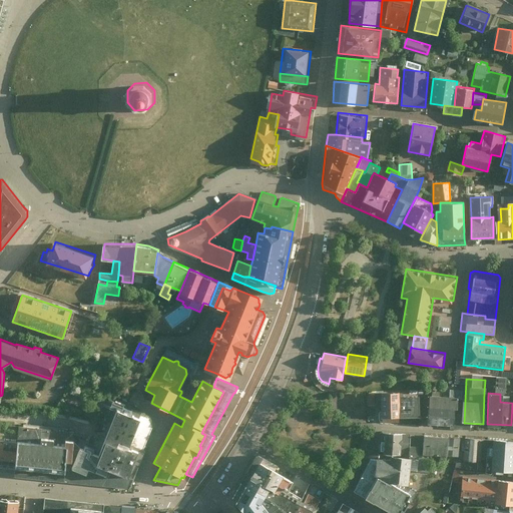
[(367,394),(367,405),(375,405),(375,394),(367,394)]
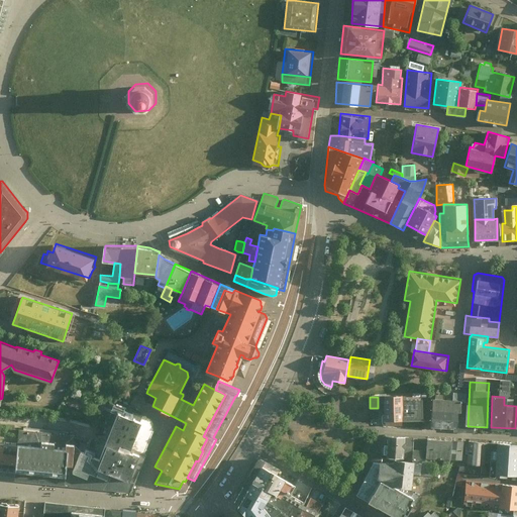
[(385,411),(385,425),(402,424),(402,419),(422,419),(421,400),(406,400),(406,397),(384,397),(384,406),(380,406),(379,407),(380,410),(380,411),(385,411)]
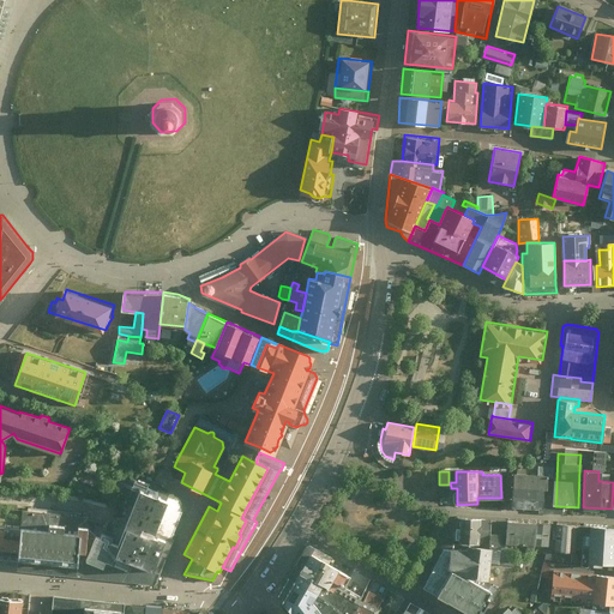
[(185,501),(136,482),(114,533),(101,529),(88,527),(86,545),(85,553),(78,552),(77,572),(76,576),(149,584),(160,553),(163,555),(185,501)]
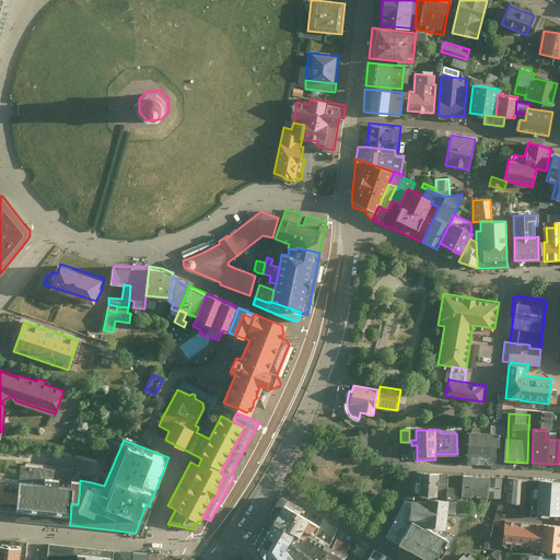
[(469,442),(469,463),(501,464),(502,443),(469,442)]
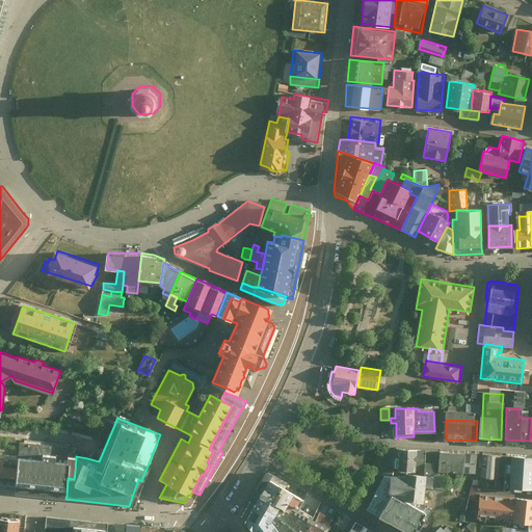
[(97,429),(92,437),(100,441),(104,432),(97,429)]
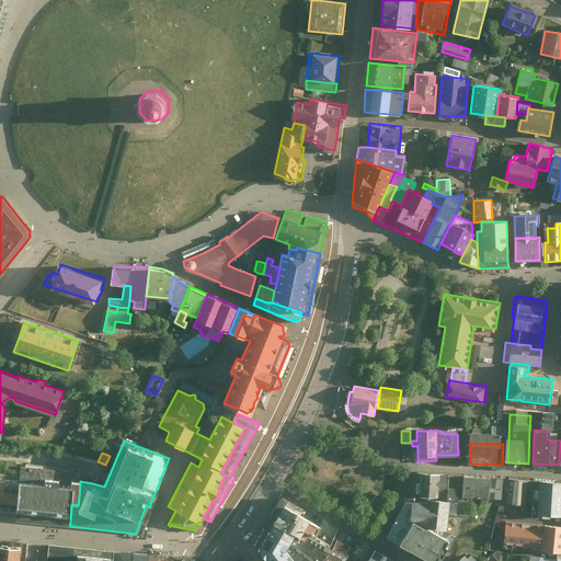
[(80,481),(81,472),(21,466),(20,483),(16,511),(15,516),(70,523),(71,504),(78,505),(79,497),(80,481)]
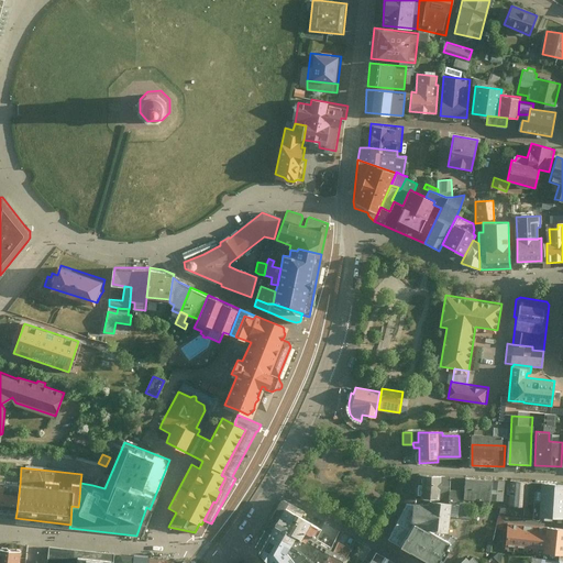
[(430,472),(418,471),(418,483),(423,483),(422,495),(446,497),(446,500),(461,501),(462,498),(462,488),(452,487),(453,475),(430,474),(430,472)]
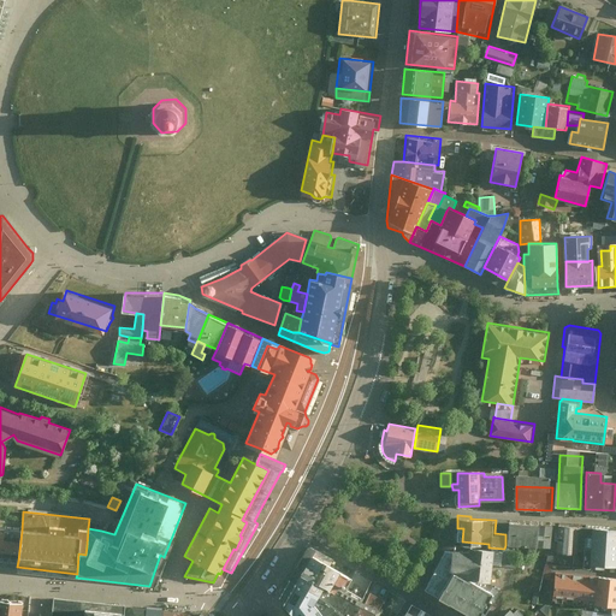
[(538,546),(551,548),(552,525),(510,522),(509,545),(531,545),(531,552),(538,552),(538,546)]
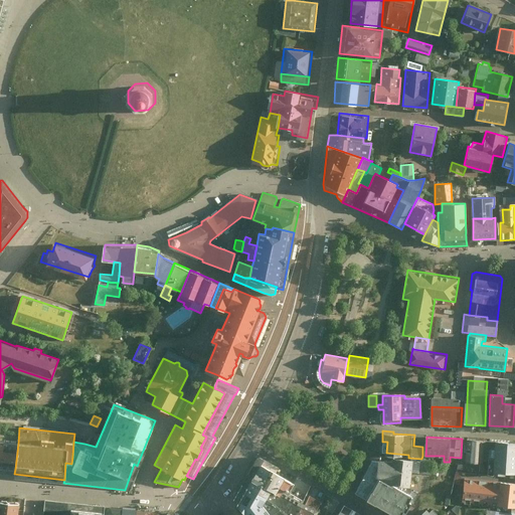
[(489,440),(469,439),(468,461),(488,462),(489,440)]
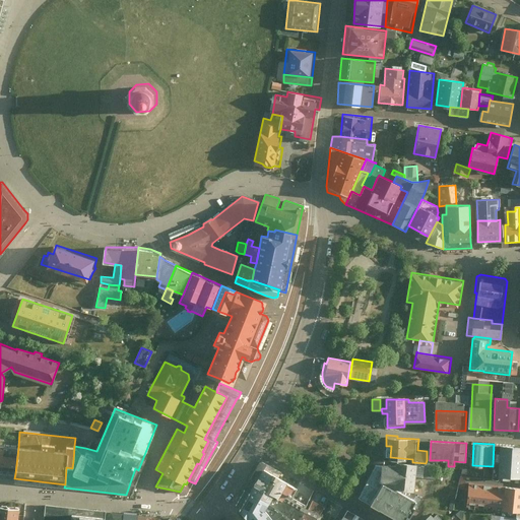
[(519,445),(501,445),(500,478),(519,478),(519,445)]
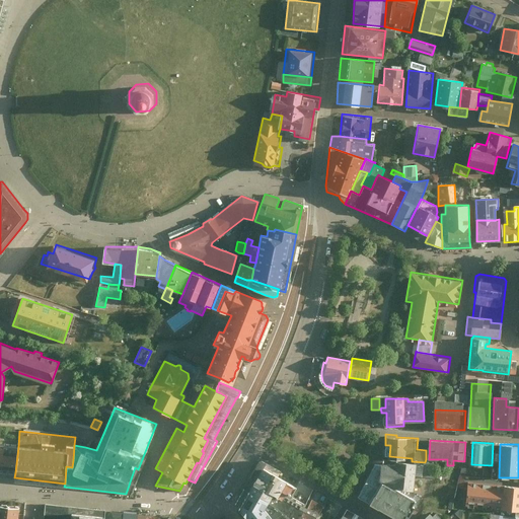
[(0,470),(15,472),(18,447),(0,445),(0,470)]
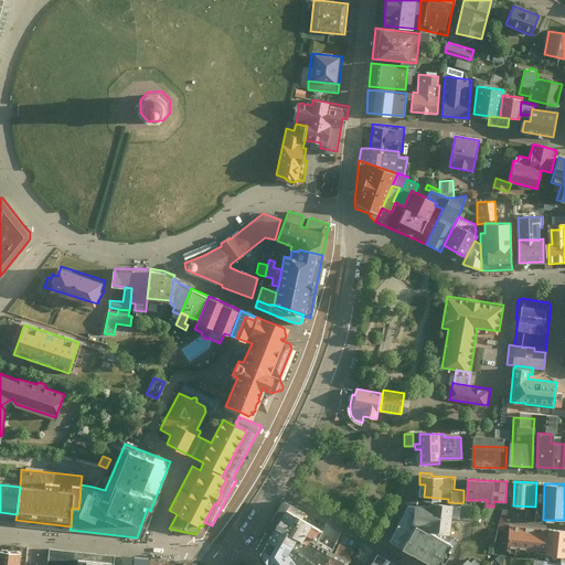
[(297,548),(317,564),(323,564),(330,552),(318,545),(317,547),(312,544),(321,531),(300,519),(305,513),(283,501),(266,532),(297,548)]
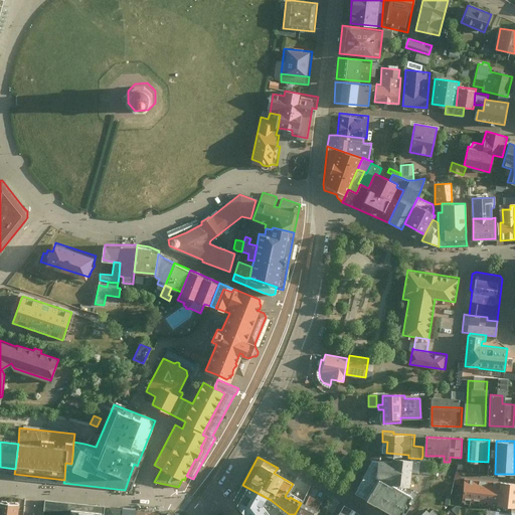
[(380,462),(373,461),(363,481),(357,493),(369,499),(381,480),(395,479),(395,485),(408,486),(411,461),(382,458),(380,462)]
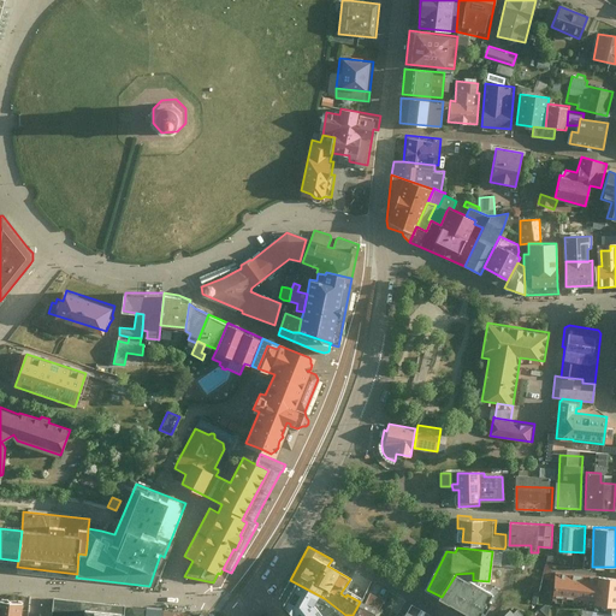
[(615,574),(556,572),(555,602),(615,604),(615,574)]
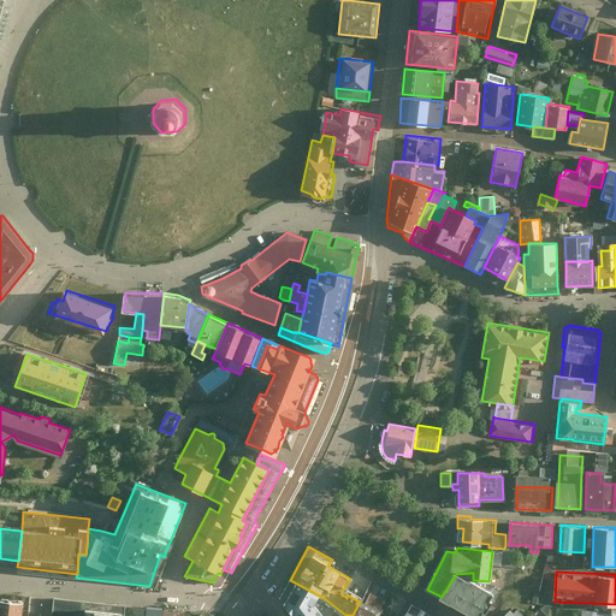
[(456,574),(442,597),(451,603),(472,615),(480,615),(484,611),(485,612),(492,600),(490,599),(495,593),(471,579),(469,581),(456,574)]
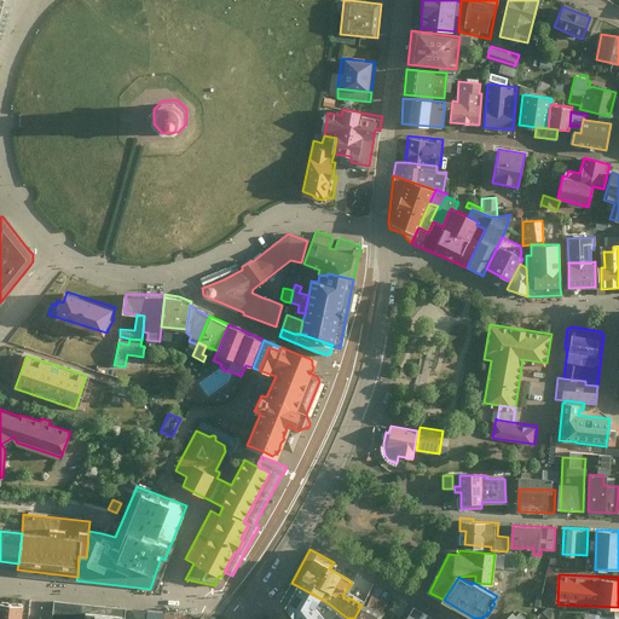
[(347,618),(325,601),(291,583),(283,595),(287,597),(284,601),(282,603),(285,607),(285,611),(289,615),(291,615),(293,618),(291,618),(347,618)]
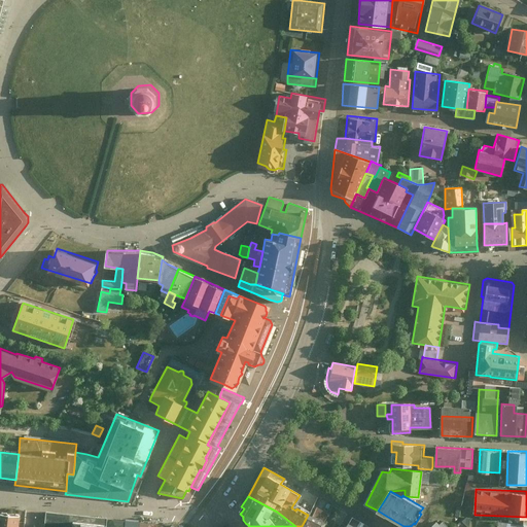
[(312,517),(323,523),(328,513),(316,507),(312,517)]
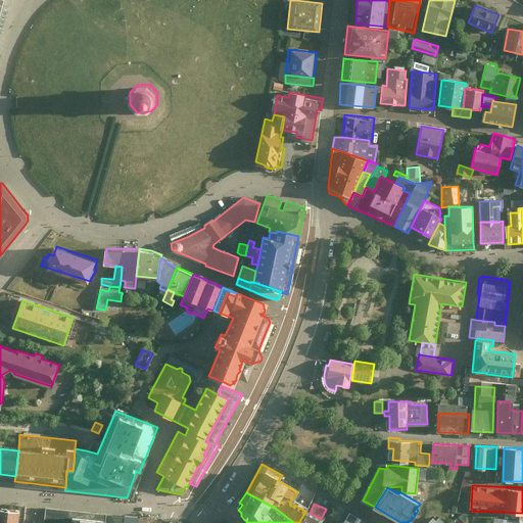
[(22,509),(0,507),(0,522),(25,522),(26,515),(21,515),(22,509)]
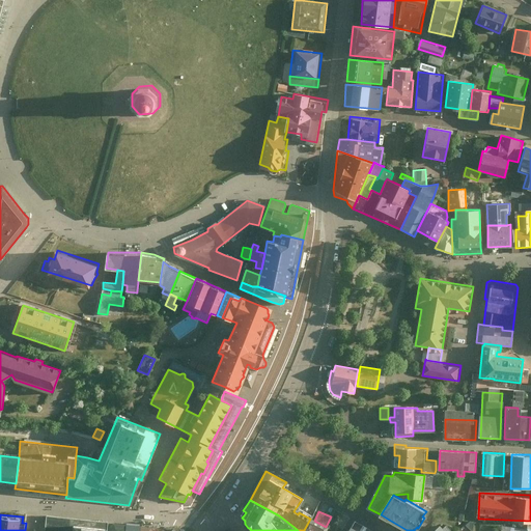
[(44,530),(73,530),(74,527),(105,530),(107,530),(108,521),(46,514),(44,530)]
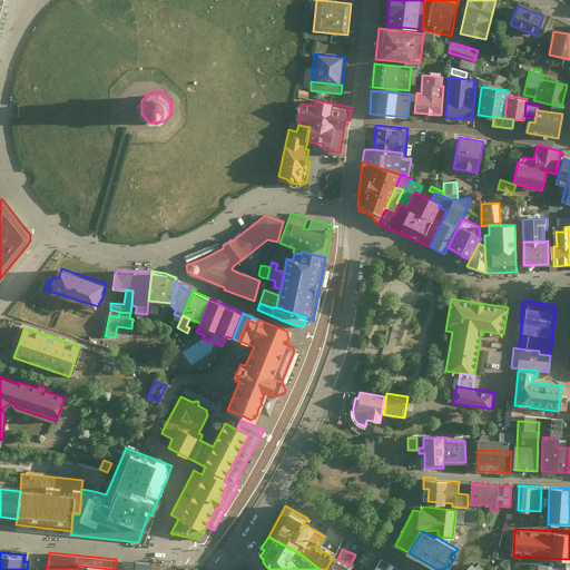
[(347,569),(350,566),(337,559),(333,557),(326,569),(347,569)]
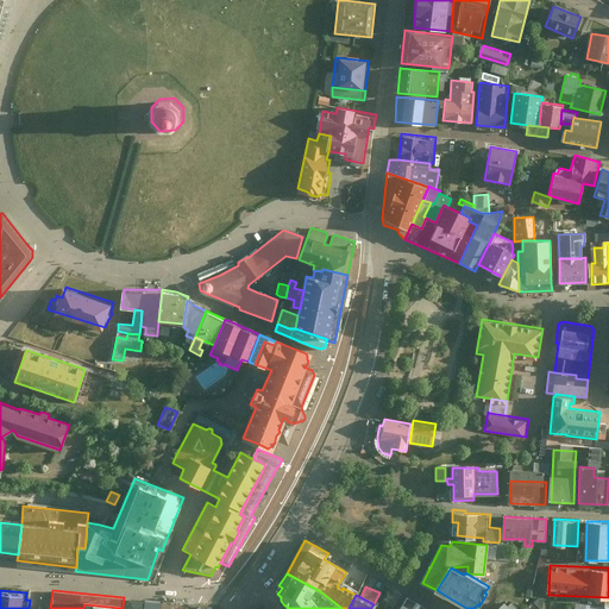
[(401,604),(397,608),(427,608),(406,597),(401,604)]
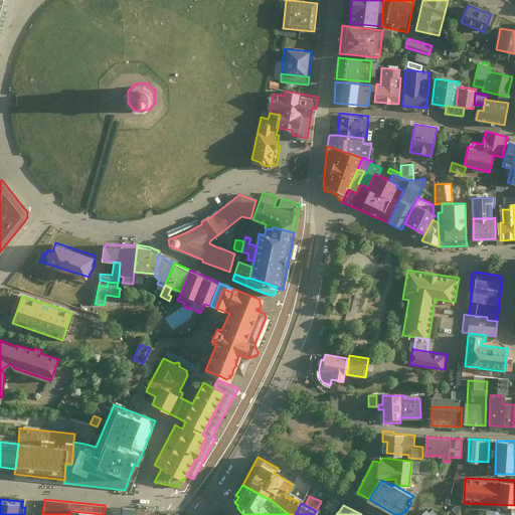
[(121,514),(122,507),(110,506),(108,508),(107,514),(121,514)]
